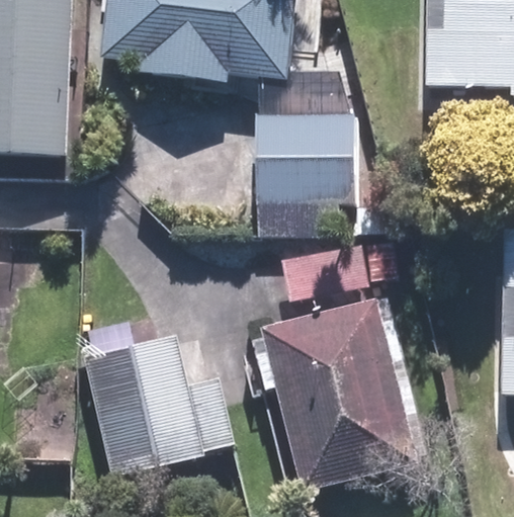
[(0,0),(0,151),(65,155),(73,0),(0,0)]
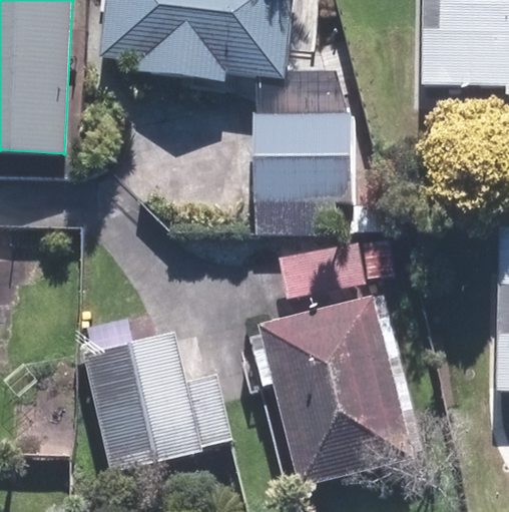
[(111,0),(105,55),(145,60),(145,67),(224,77),(225,70),(284,78),(293,0),(111,0)]
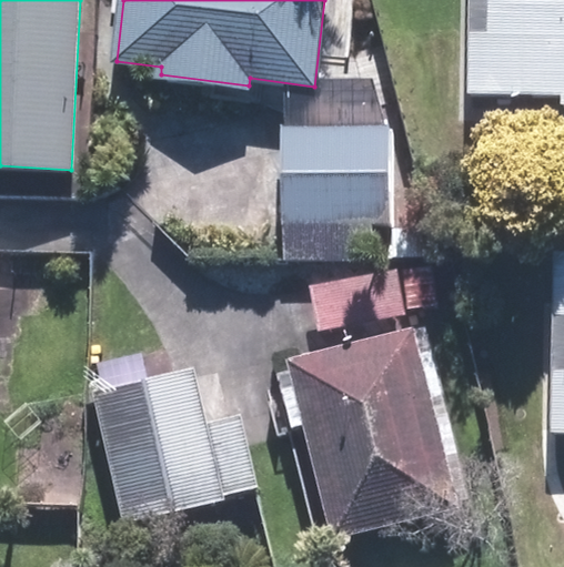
[(474,0),(474,98),(561,99),(561,107),(563,107),(563,0),(474,0)]
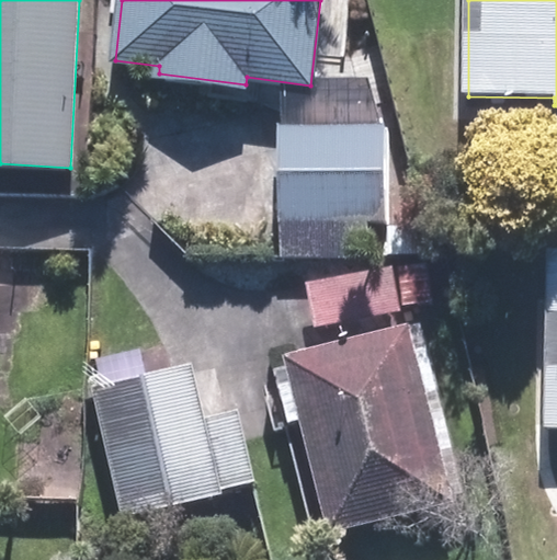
[(282,132),(283,221),(382,219),(381,130),(282,132)]
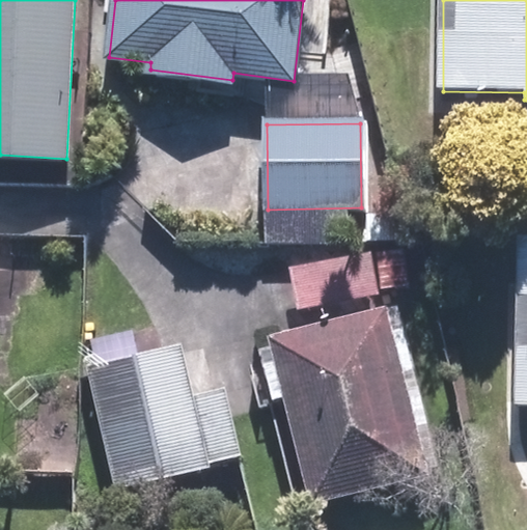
[(526,239),(518,239),(514,405),(526,405),(526,239)]
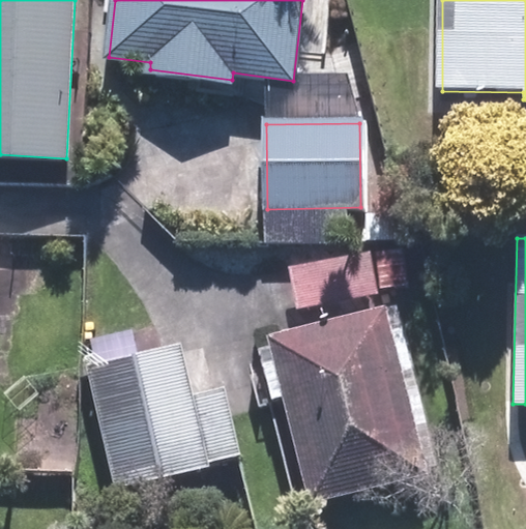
[(388,312),(270,338),(309,511),(428,486),(388,312)]
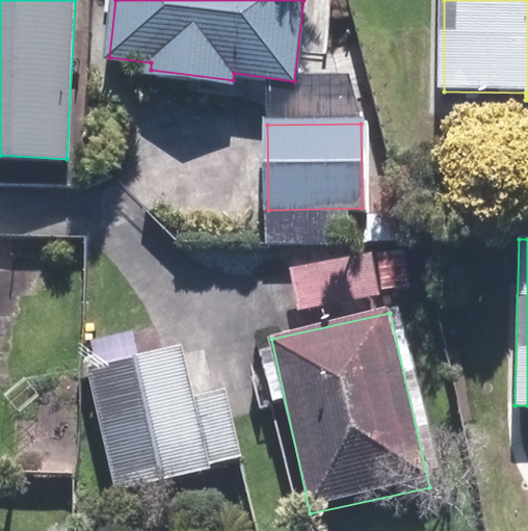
[(182,349),(90,369),(116,488),(210,468),(209,463),(239,456),(226,395),(193,401),(182,349)]
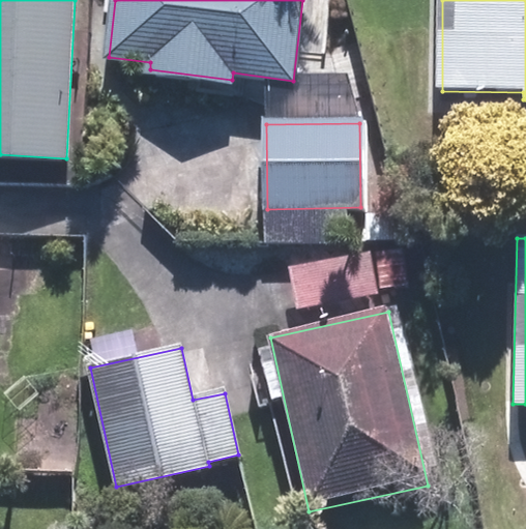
All buildings are outlined.
